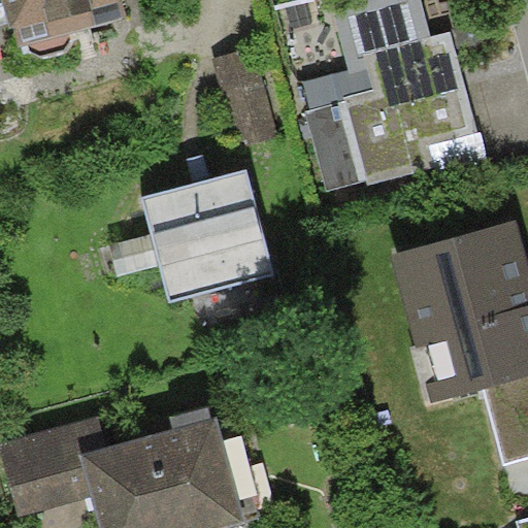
[(0,0),(0,24),(8,23),(2,0),(0,0)]
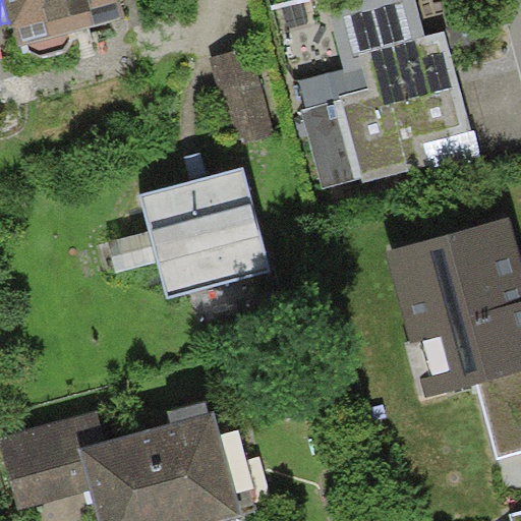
[(2,0),(8,22),(10,26),(14,25),(19,43),(26,41),(69,30),(124,15),(120,0),(2,0)]
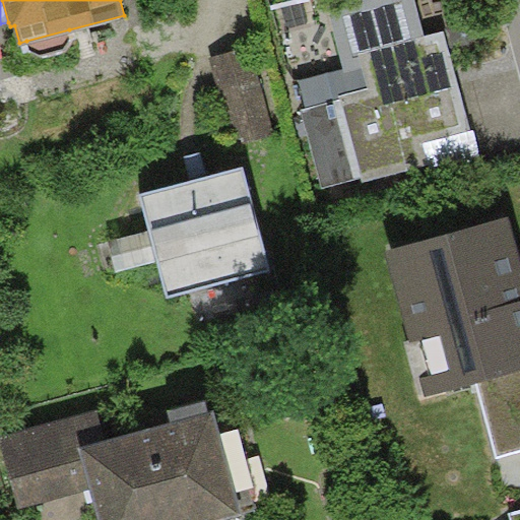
[(415,0),(356,0),(328,8),(344,68),(299,80),(306,108),(301,109),(322,188),(360,178),(362,184),(428,167),(421,143),(471,130),(445,30),(426,36),(415,0)]
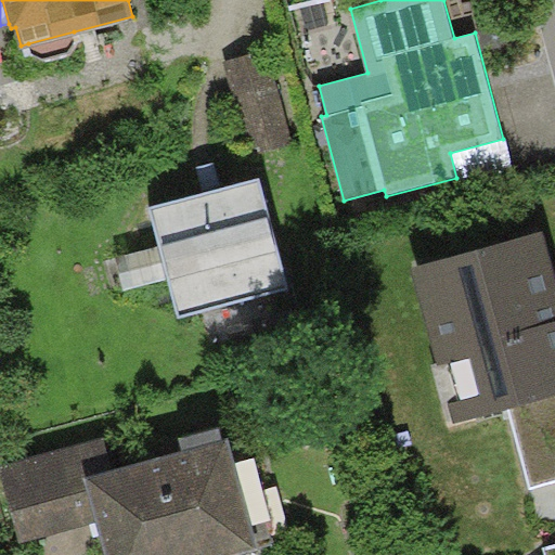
[(77,39),(74,31),(28,43),(34,55),(48,61),(68,53),(77,39)]
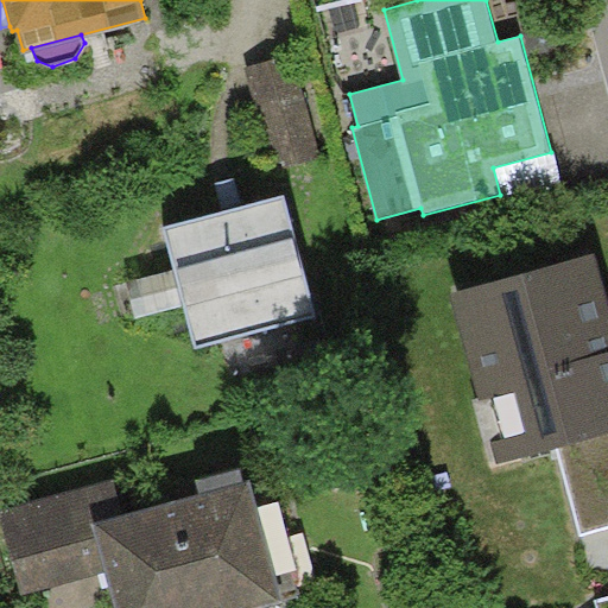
[(296,54),(245,67),(271,171),(322,158),(296,54)]
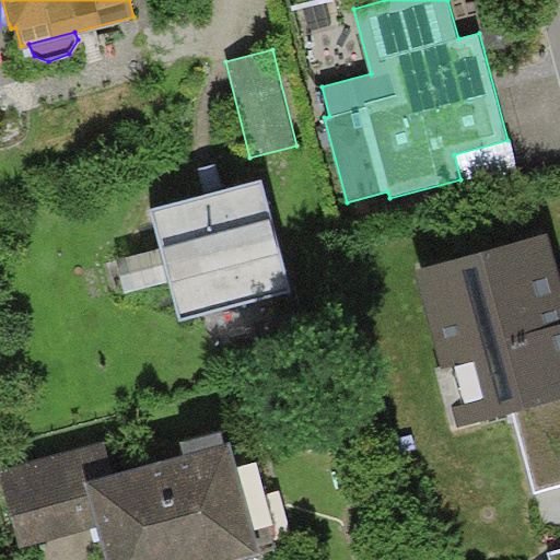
[(263,178),(150,209),(181,318),(292,288),(263,178)]
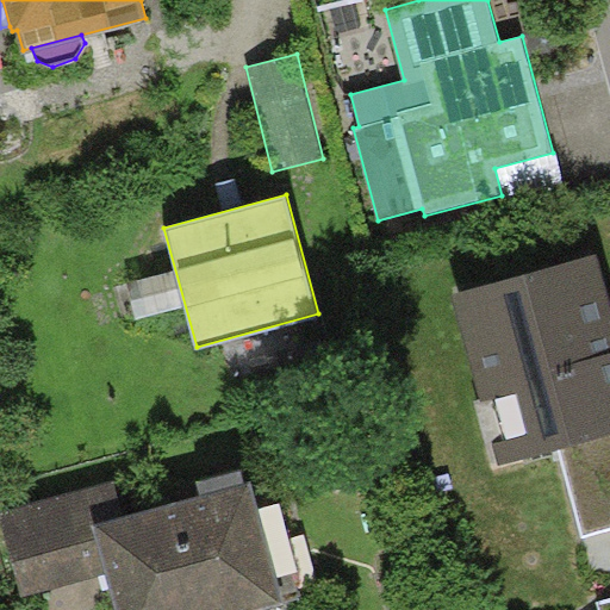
[(609,303),(597,254),(450,293),(497,467),(558,450),(609,436),(609,303)]
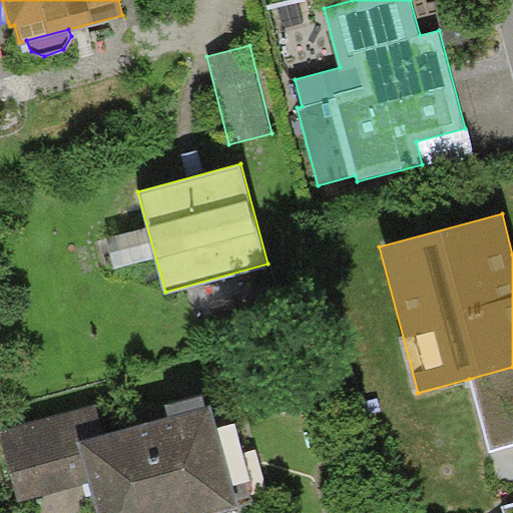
[(153,257),(145,226),(107,237),(115,268),(153,257)]
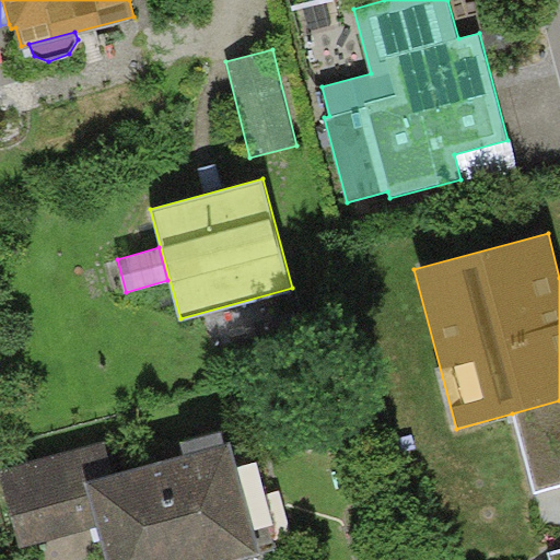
[(559,400),(512,413),(533,491),(559,483),(559,400)]
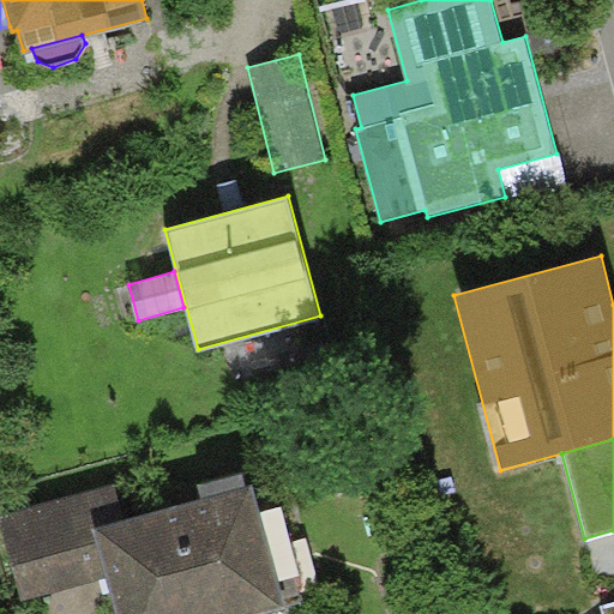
[(253,491),(92,535),(104,581),(114,613),(280,613),(287,612),(253,491)]
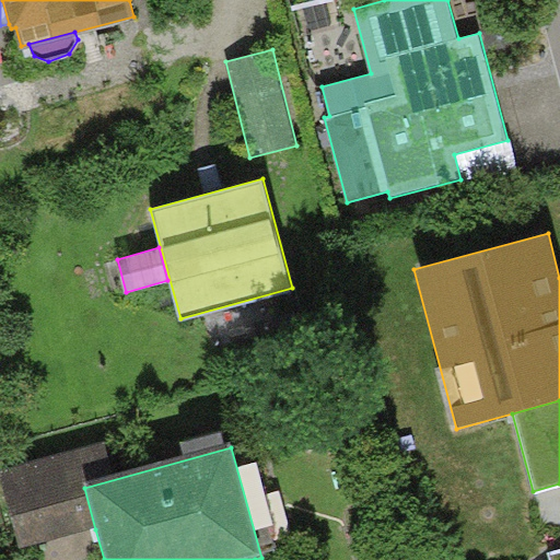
[(0,473),(0,477),(20,550),(95,529),(84,488),(74,453),(0,473)]
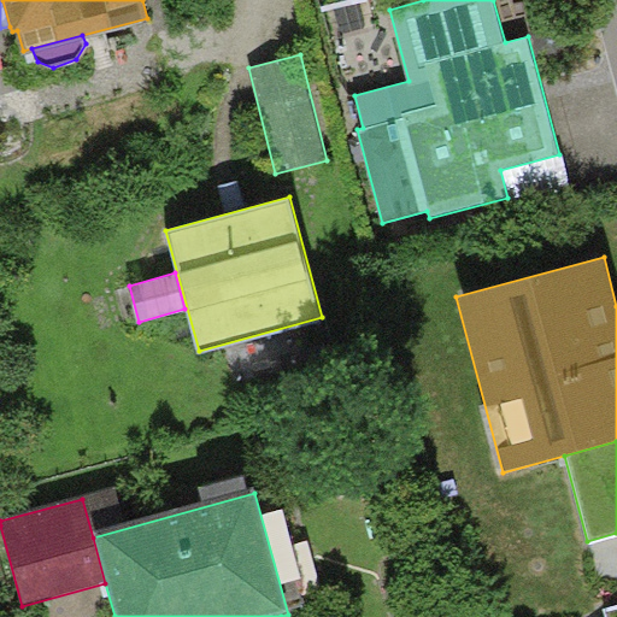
[(616,616),(616,604),(605,609),(606,616),(616,616)]
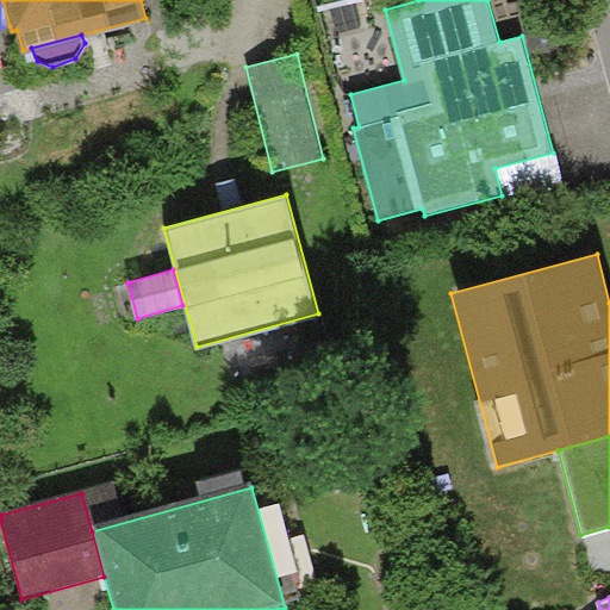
All buildings are outlined.
